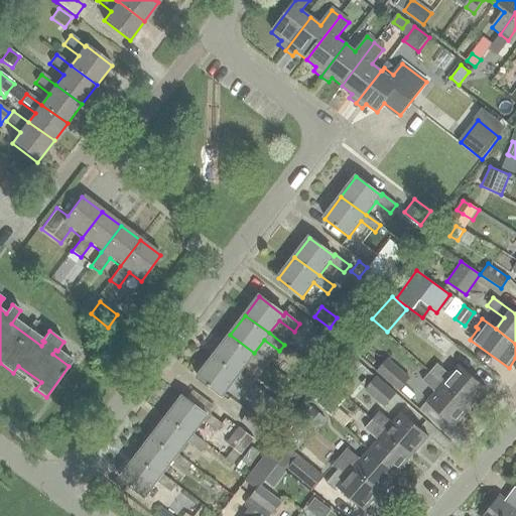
[(238,374),(249,361),(263,371),(268,364),(254,353),(230,335),(214,356),(238,374)]
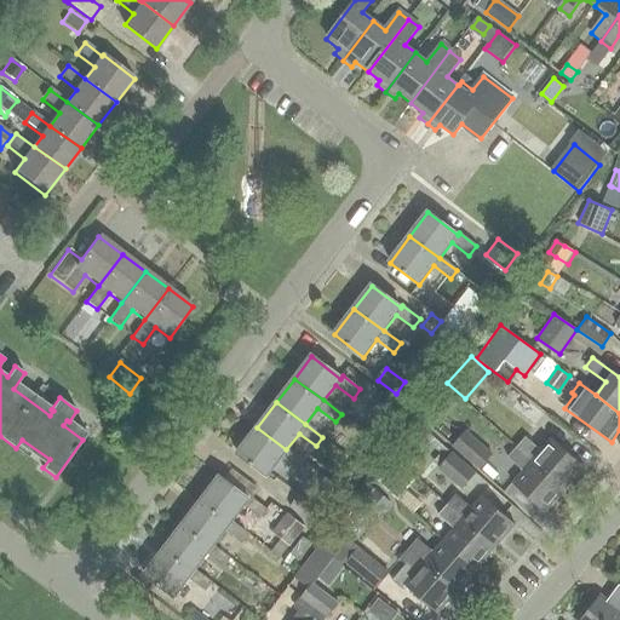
[(430,403),(419,417),(432,428),(443,414),(430,403)]
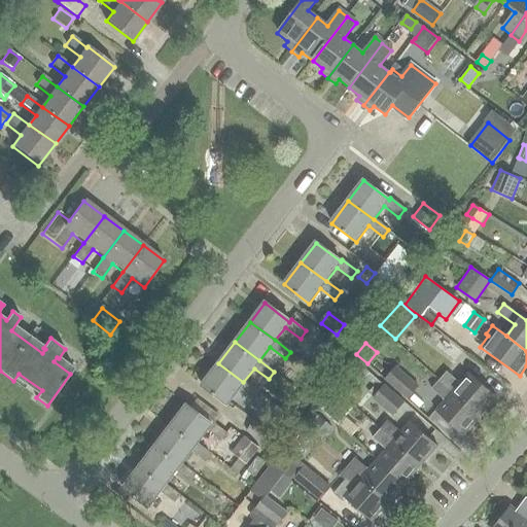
[(323,362),(328,366),(330,369),(338,358),(336,356),(329,352),(322,361),(323,362)]
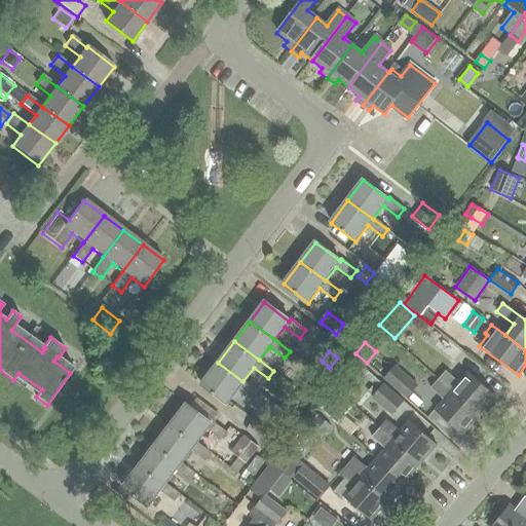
[(257,392),(242,381),(218,363),(201,384),(226,404),(238,388),(252,399),(257,392)]
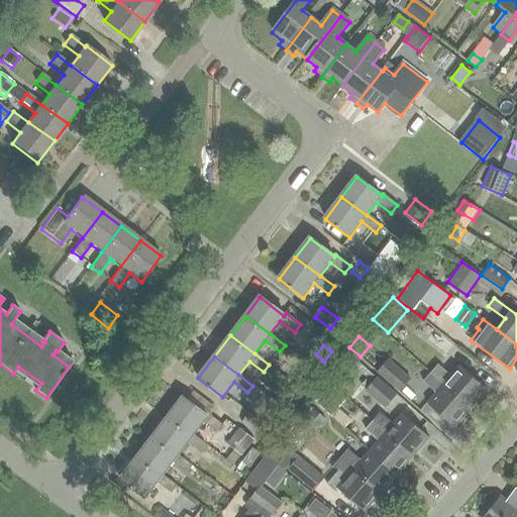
[(377,371),(401,392),(411,381),(387,359),(377,371)]
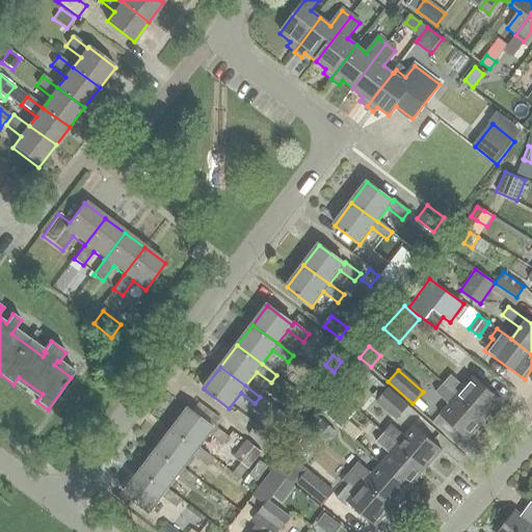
[(450,374),(443,383),(484,420),(501,400),(473,375),(463,387),(450,374)]
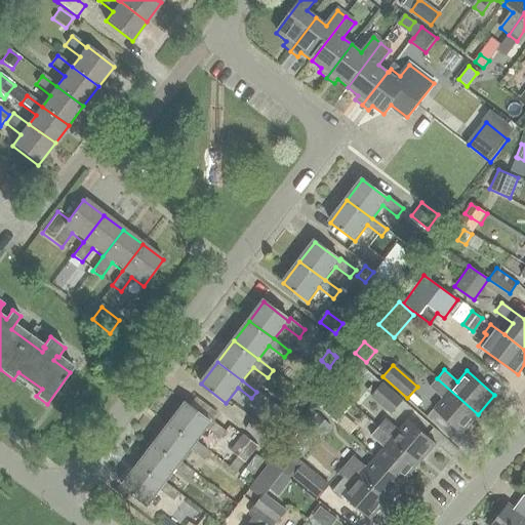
[(437,378),(430,387),(443,398),(434,408),(461,433),(478,414),(437,378)]
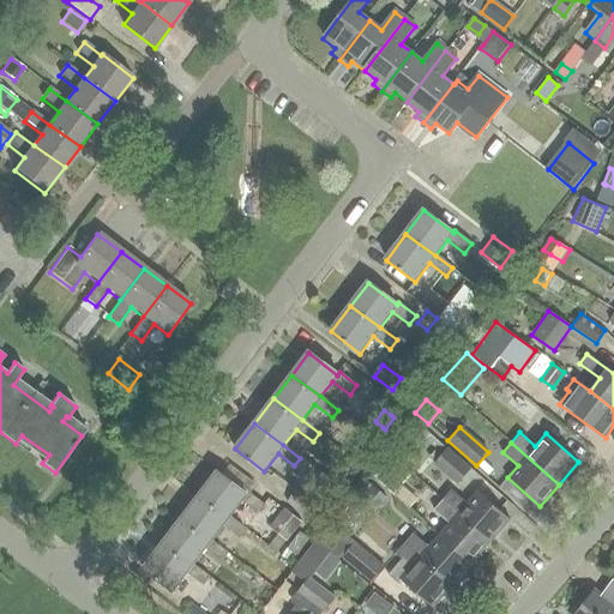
[(456,485),(469,469),(446,449),(433,464),(456,485)]
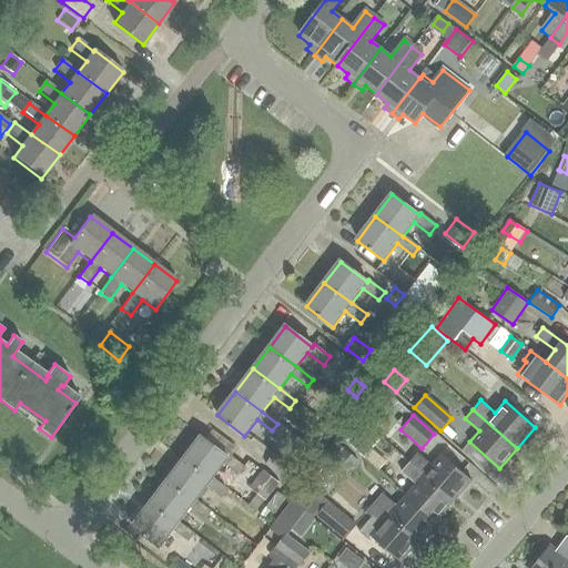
[(373,448),(359,436),(351,446),(364,458),(367,455),(372,449),(373,448)]
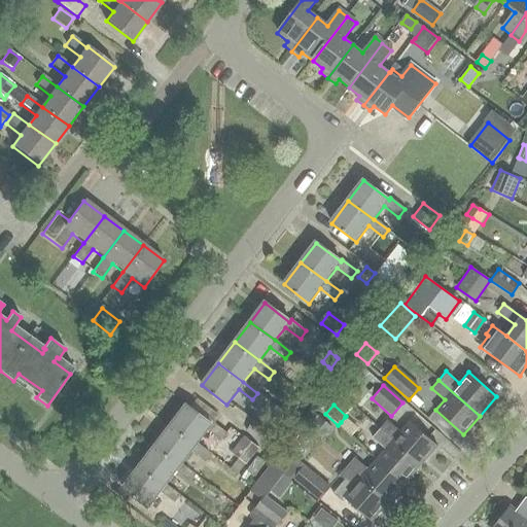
[(211,425),(185,406),(171,425),(197,444),(207,430),(221,442),(227,434),(212,422),(211,425)]
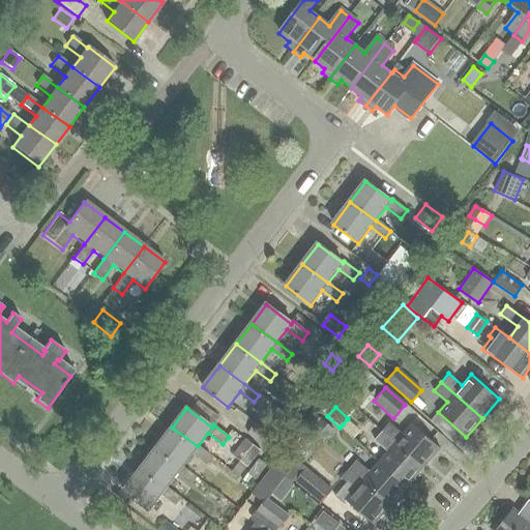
[(334,430),(322,419),(311,432),(323,443),(334,430)]
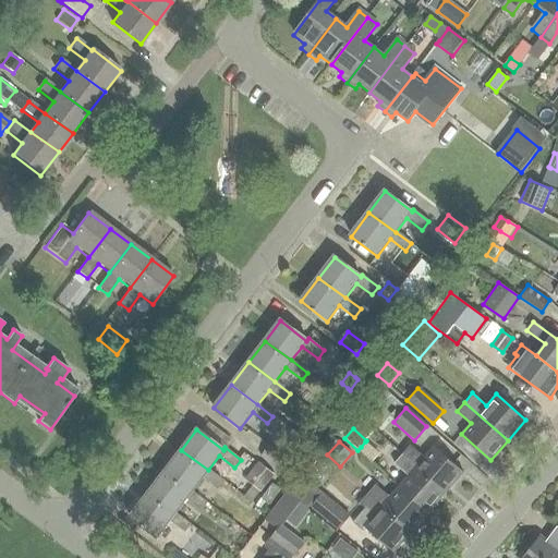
[(410,444),(401,453),(446,492),(463,472),(434,446),(424,457),(410,444)]
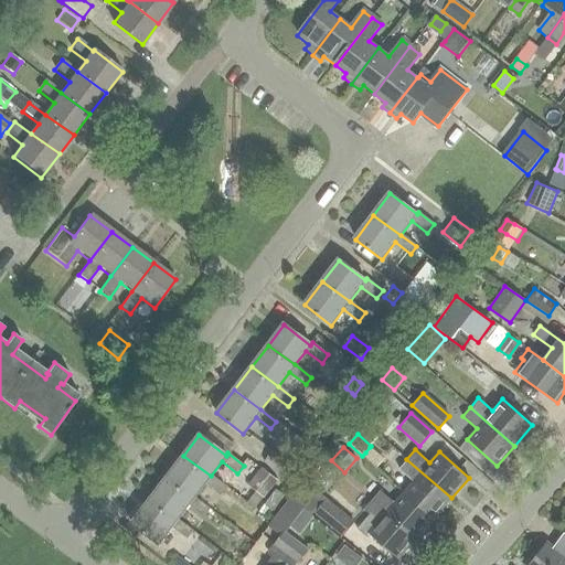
[(263,464),(281,477),(290,466),(272,451),(263,464)]
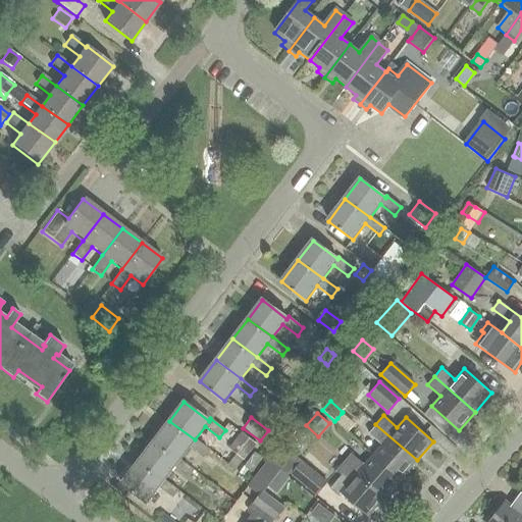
[(210,451),(195,439),(169,421),(154,440),(179,459),(190,446),(204,457),(210,451)]
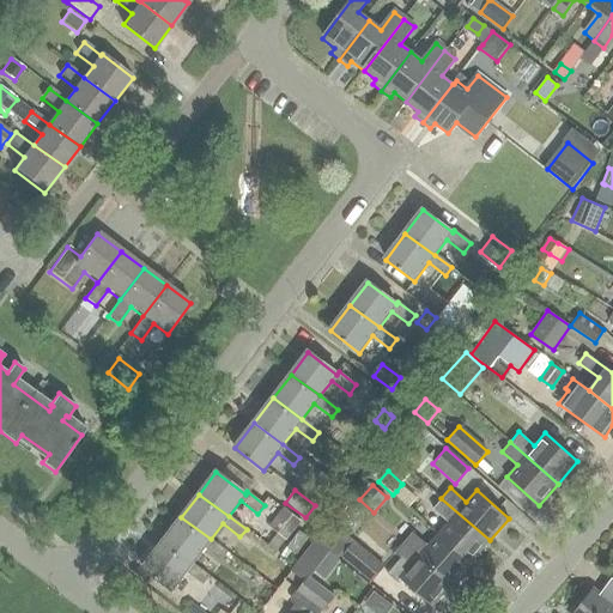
[(490,540),(441,498),(432,508),(449,521),(438,534),(471,562),(490,540)]
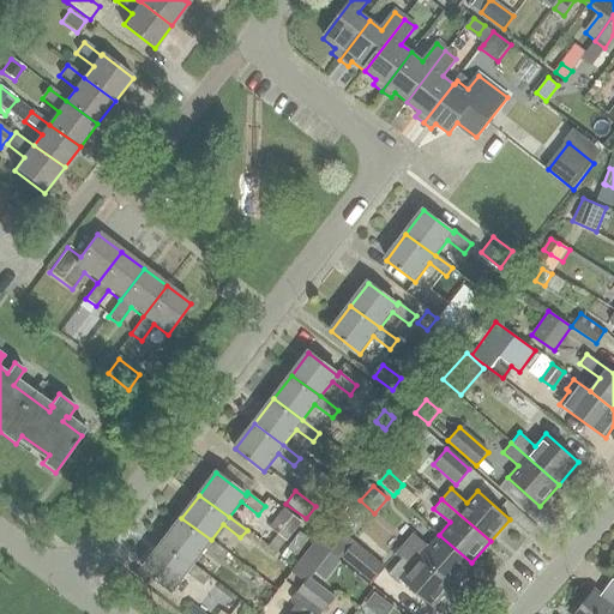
[(269,529),(286,542),(300,523),(284,510),(269,529)]
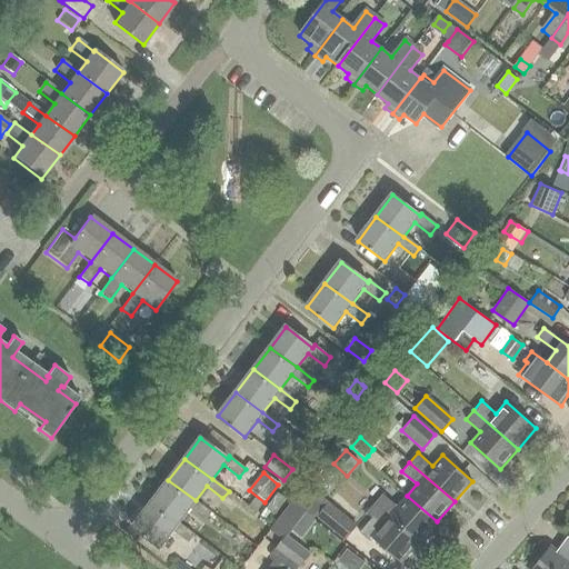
[(178,523),(189,509),(205,521),(211,512),(196,500),(168,480),(150,503),(178,523)]
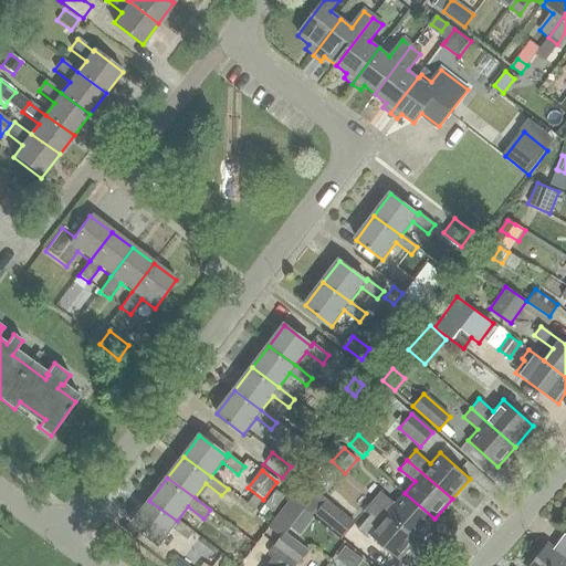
[(380,491),(373,501),(417,540),(435,519),(405,493),(395,504),(380,491)]
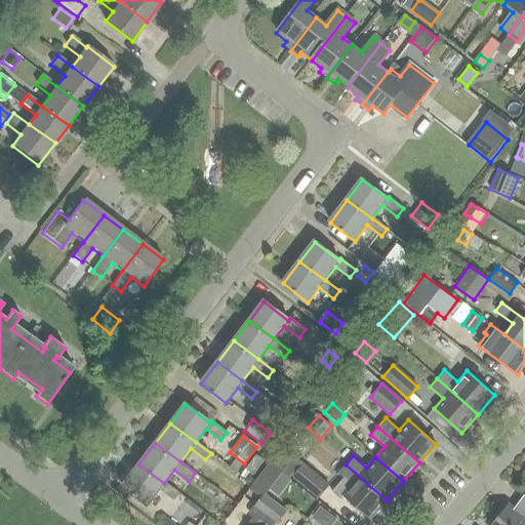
[(291,477),(318,499),(330,485),(304,462),(291,477)]
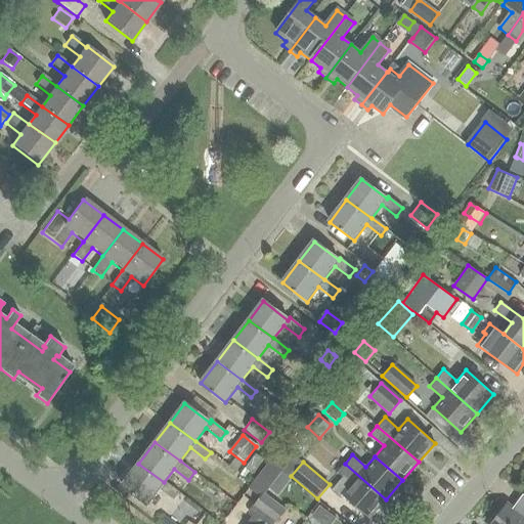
[(179,493),(164,482),(138,464),(122,486),(146,506),(159,489),(173,500),(179,493)]
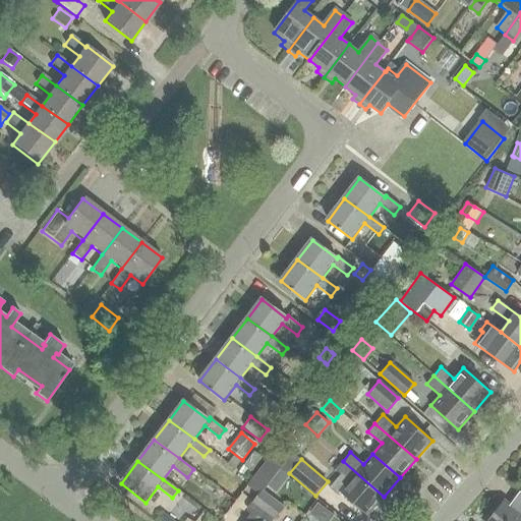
[(384,497),(343,461),(336,469),(349,480),(339,491),(367,515),(384,497)]
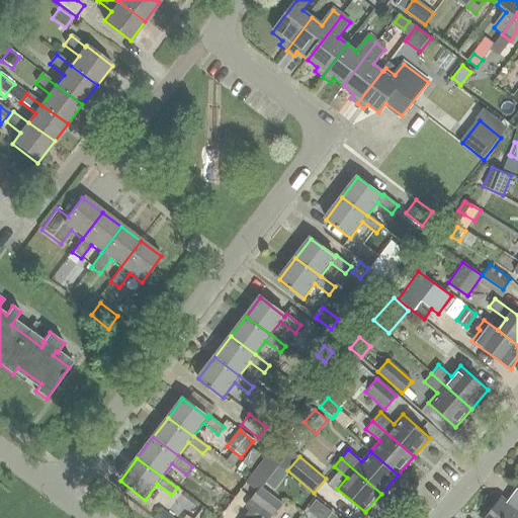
[(251,499),(256,502),(244,517),(270,517),(281,504),(260,488),(251,499)]
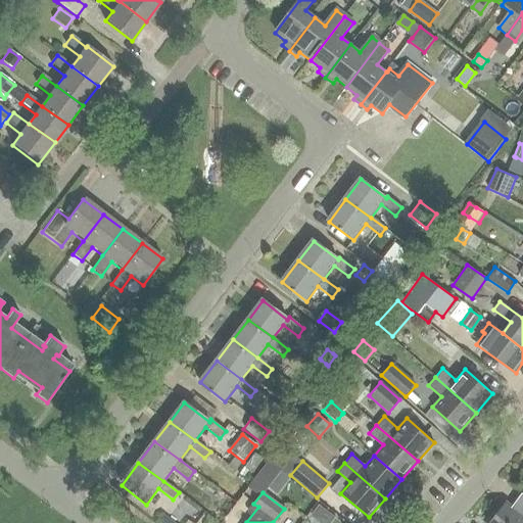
[(210,507),(220,514),(229,502),(220,494),(210,507)]
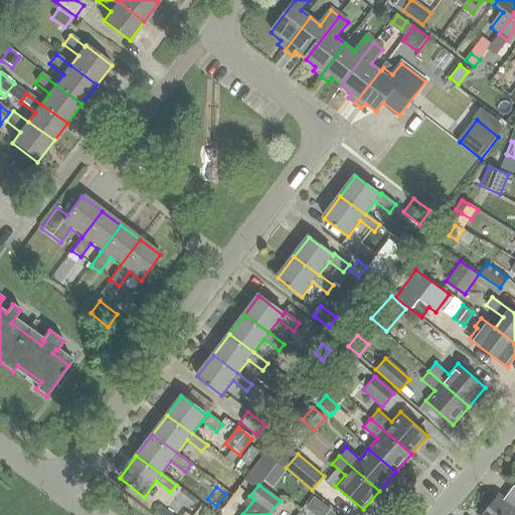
[(313,494),(304,508),(314,514),(322,514),(329,506),(313,494)]
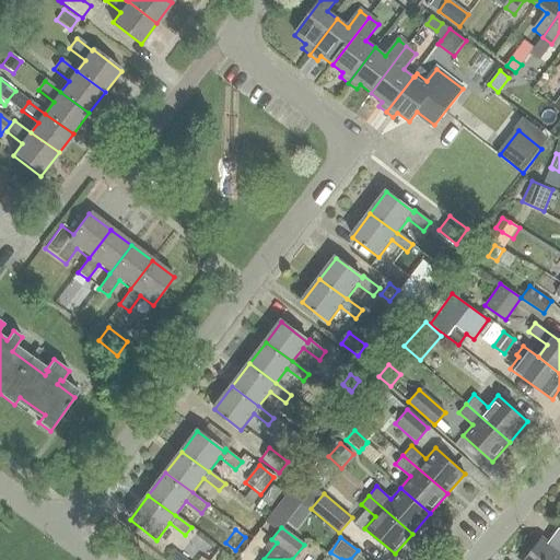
[(559,559),(559,553),(543,540),(526,559),(559,559)]
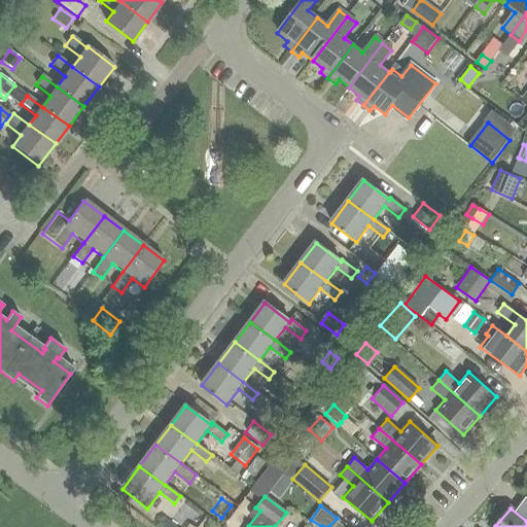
[(176,526),(165,518),(156,526),(176,526)]
